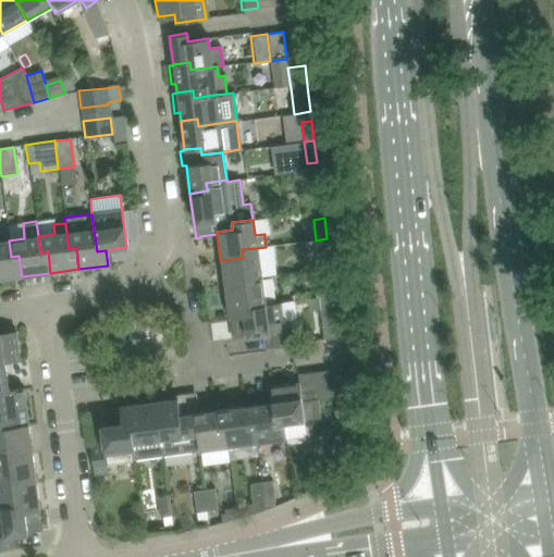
[(0,280),(22,276),(19,256),(11,257),(9,240),(8,232),(0,232),(0,280)]
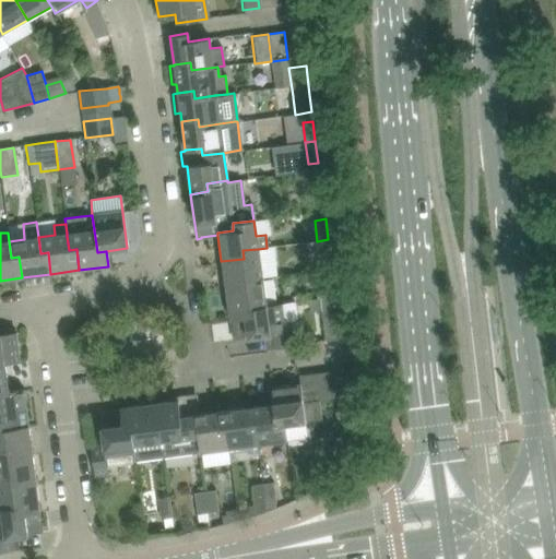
[(328,239),(317,241),(320,262),(331,261),(328,239)]
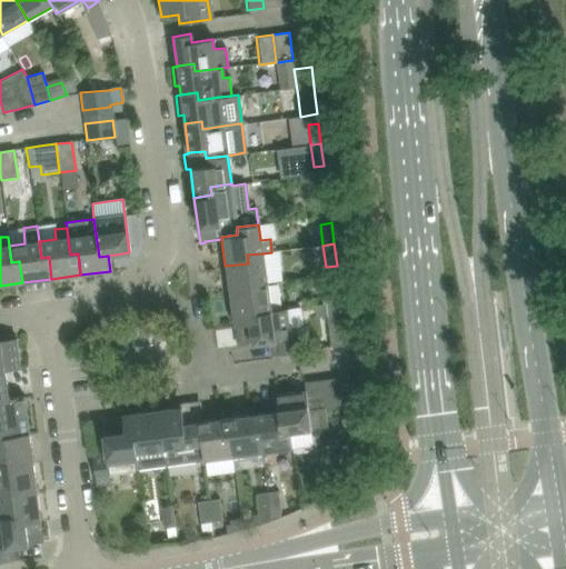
[(225,266),(229,295),(251,292),(250,285),(266,282),(262,253),(247,255),(248,263),(225,266)]
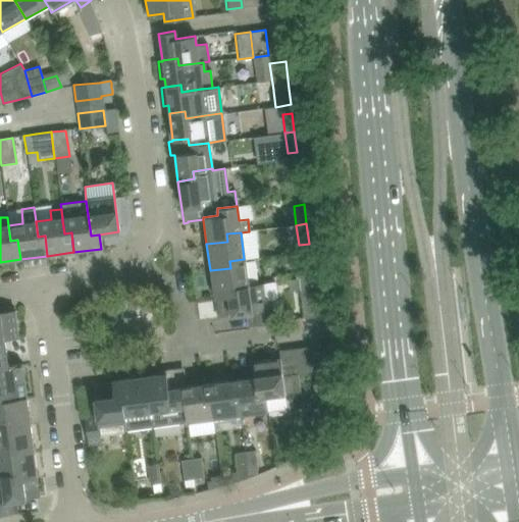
[(210,270),(213,298),(227,296),(234,295),(232,288),(248,285),(244,259),(229,261),(230,268),(210,270)]
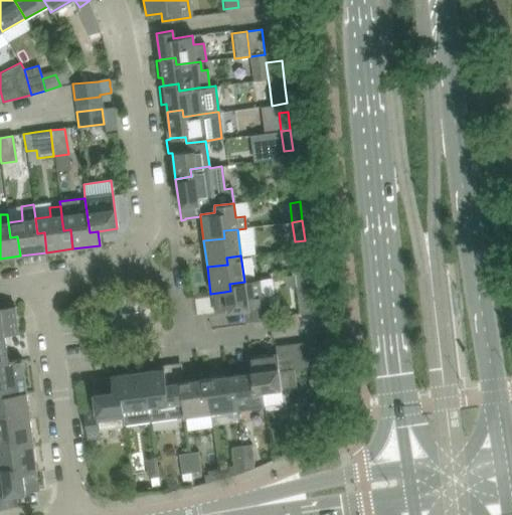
[(292,268),(290,268),(290,274),(293,273),(293,276),(297,301),(298,315),(314,313),(312,298),(309,274),(308,266),(292,268)]
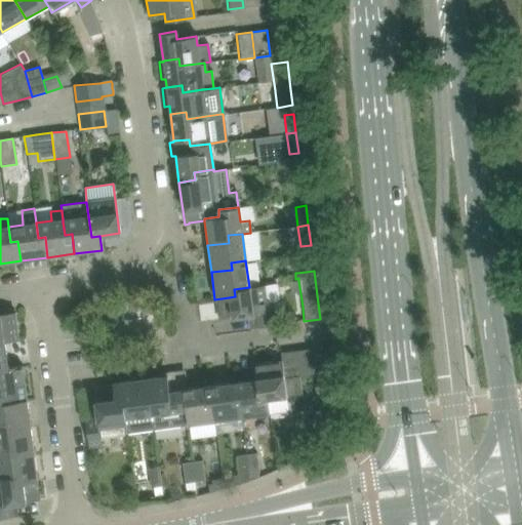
[(229,297),(214,299),(214,300),(217,320),(231,318),(246,316),(248,328),(249,328),(278,324),(277,312),(267,313),(264,292),(263,285),(249,287),(234,289),(235,296),(229,297)]
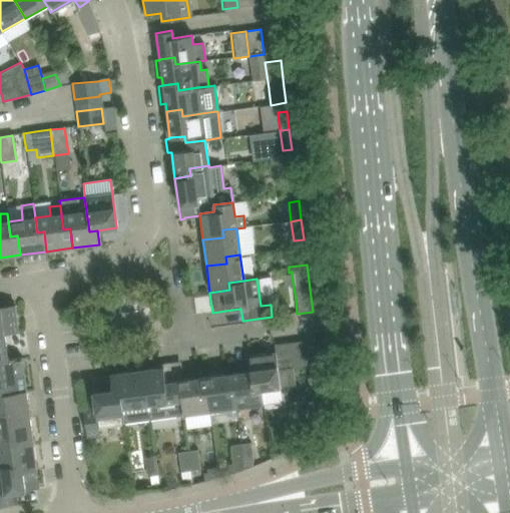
[(0,334),(4,334),(17,332),(14,305),(0,307),(0,334)]
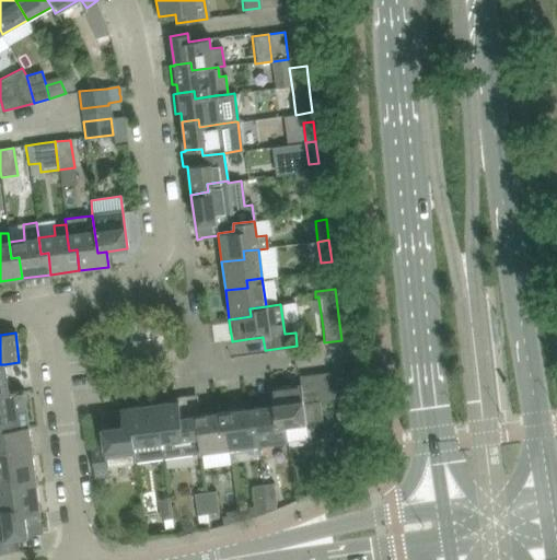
[(357,369),(343,371),(346,398),(360,396),(357,369)]
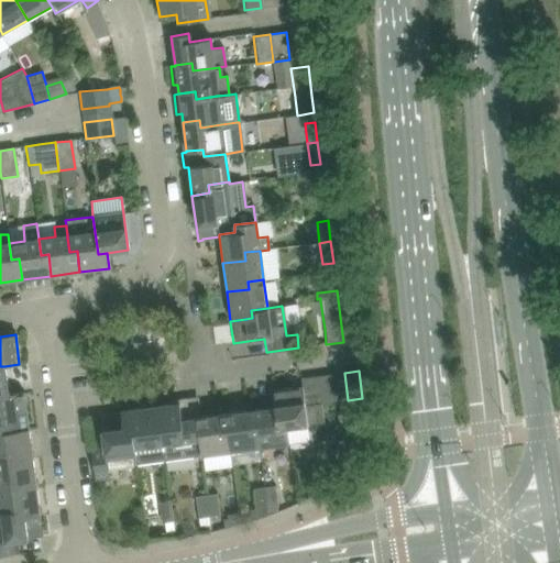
[(344,373),(330,374),(333,403),(348,400),(344,373)]
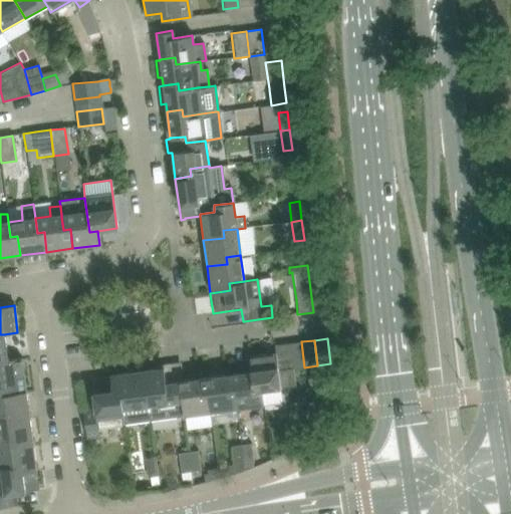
[(301,341),(288,343),(291,368),(304,367),(301,341)]
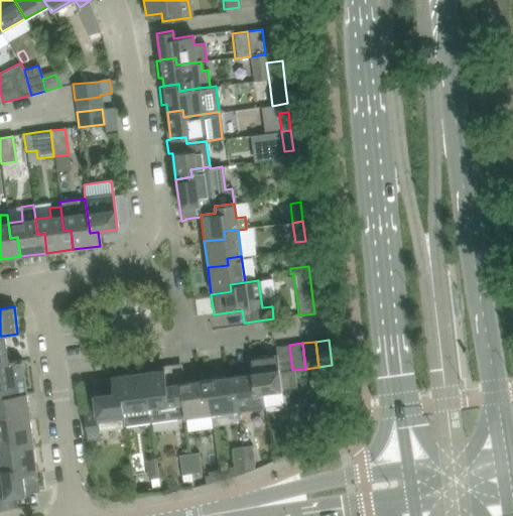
[(275,355),(248,359),(250,374),(250,373),(253,393),(261,392),(263,406),(281,404),(280,390),(295,388),(292,370),(289,345),(274,347),(275,355)]
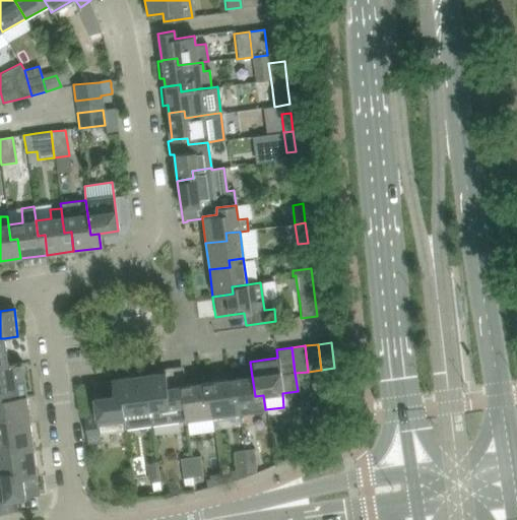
[(0,392),(10,390),(11,398),(25,396),(20,363),(7,365),(0,366),(0,392)]
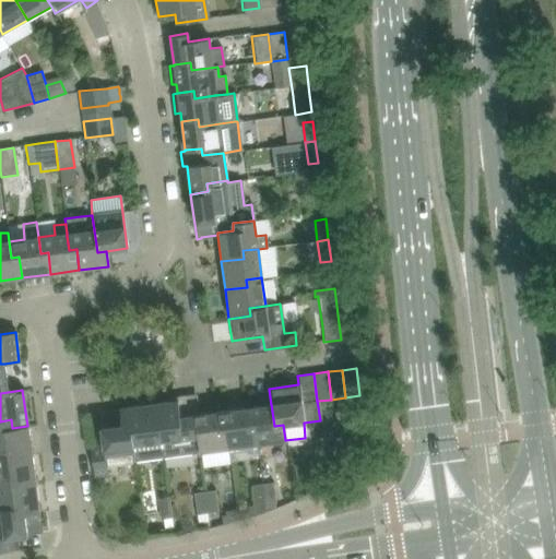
[(176,401),(148,405),(150,421),(158,420),(163,458),(198,453),(196,437),(189,437),(186,416),(178,417),(176,401)]
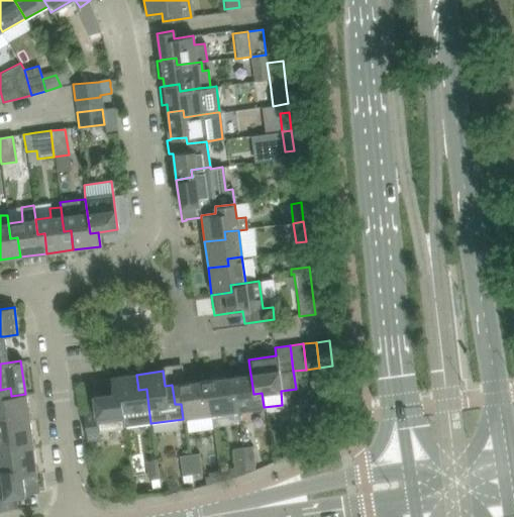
[(250,375),(224,378),(227,397),(234,396),(236,412),(264,408),(262,393),(253,394),(250,374),(250,375)]
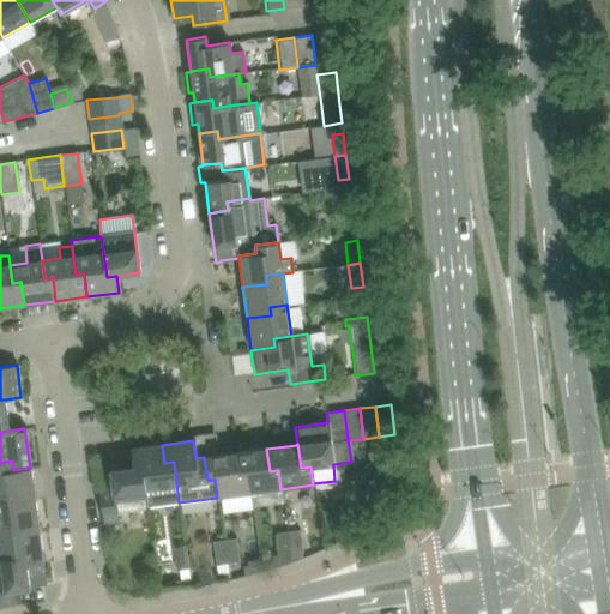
[(372,445),(366,452),(367,461),(374,465),(382,464),(387,457),(387,450),(380,444),(372,445)]
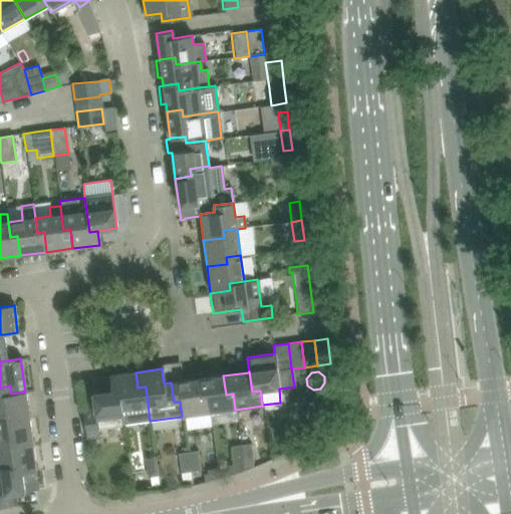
[(108,375),(108,376),(110,391),(110,392),(118,391),(122,424),(150,421),(146,387),(138,388),(136,372),(108,375)]
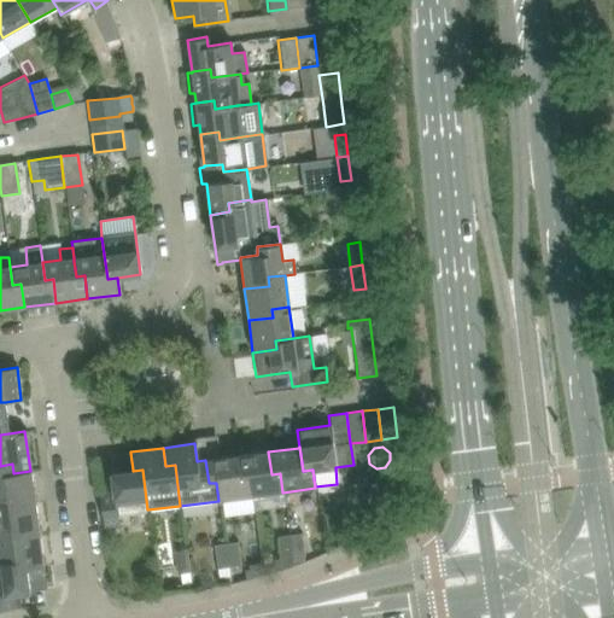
[(268,452),(237,455),(240,479),(249,478),(251,496),(282,493),(280,473),(272,474),(268,452)]
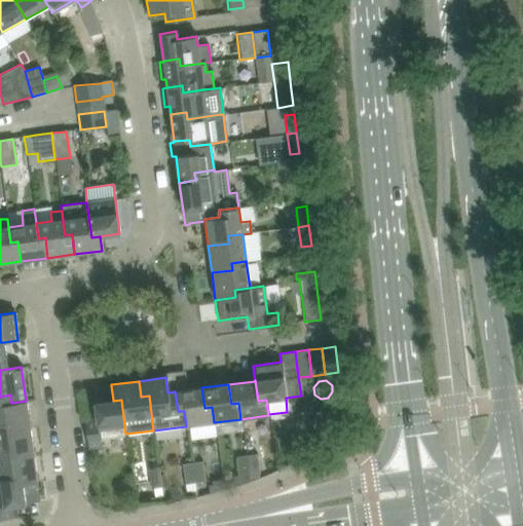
[(96,418),(83,419),(87,449),(100,448),(99,438),(125,434),(121,400),(113,401),(113,400),(111,385),(92,387),(95,403),(94,403),(96,418)]
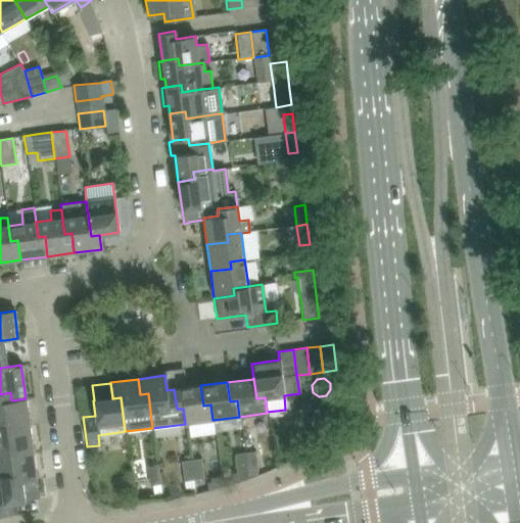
[(200,385),(174,389),(177,409),(183,409),(185,424),(213,420),(210,405),(203,406),(200,385)]
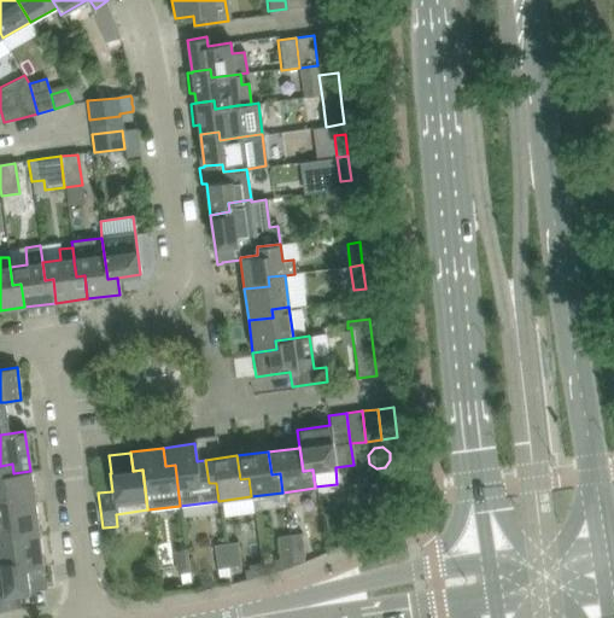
[(0,497),(10,497),(11,506),(34,502),(30,471),(13,473),(12,464),(0,466),(0,497)]
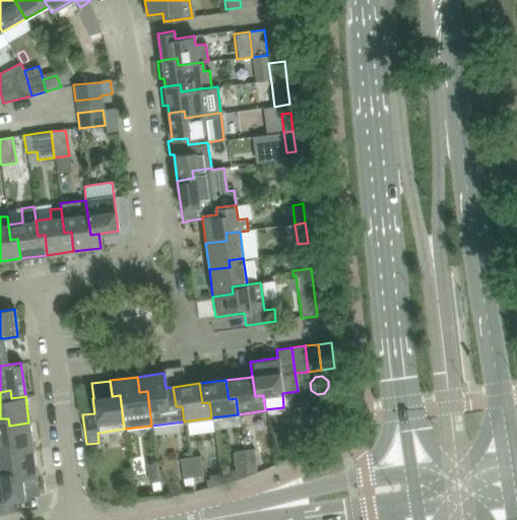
[(325,409),(318,424),(329,429),(336,414),(325,409)]
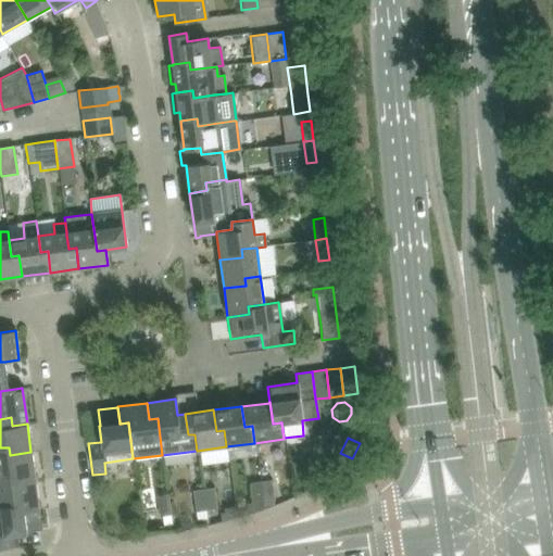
[(0,477),(12,476),(13,483),(35,481),(30,452),(10,455),(9,447),(0,447),(0,477)]
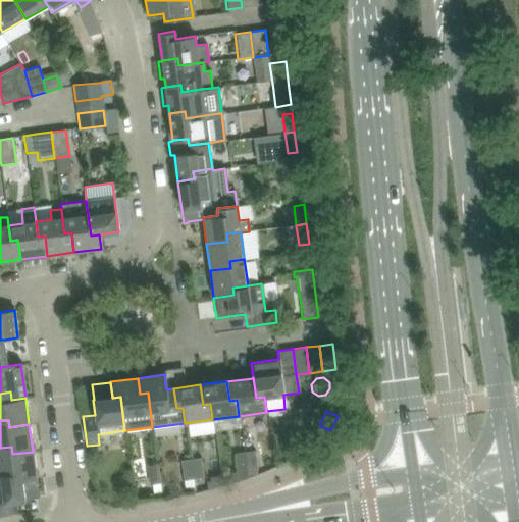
[(0,475),(15,473),(16,480),(22,480),(37,478),(33,452),(12,454),(11,447),(0,448),(0,475)]
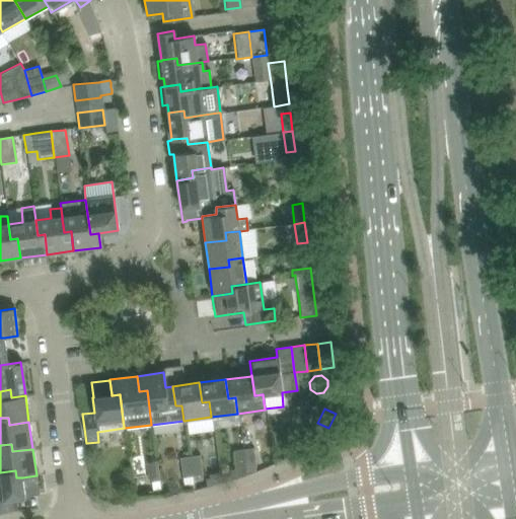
[(252,448),(242,449),(245,469),(255,468),(252,448)]
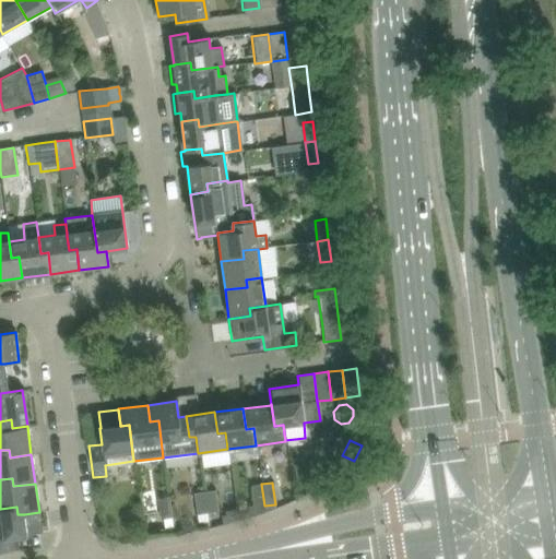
[(252,507),(248,508),(249,516),(264,511),(264,506),(261,484),(250,486),(252,507)]
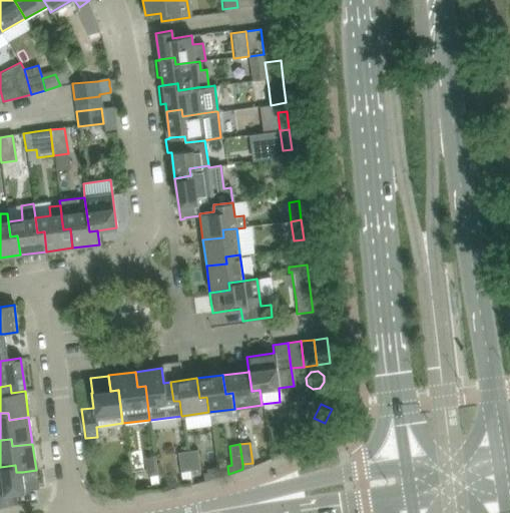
[(196,450),(186,452),(189,470),(199,469),(196,450)]
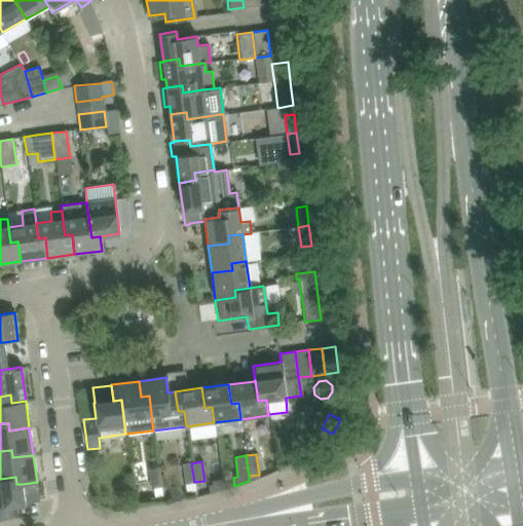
[(194,482),(191,463),(181,464),(184,483),(194,482)]
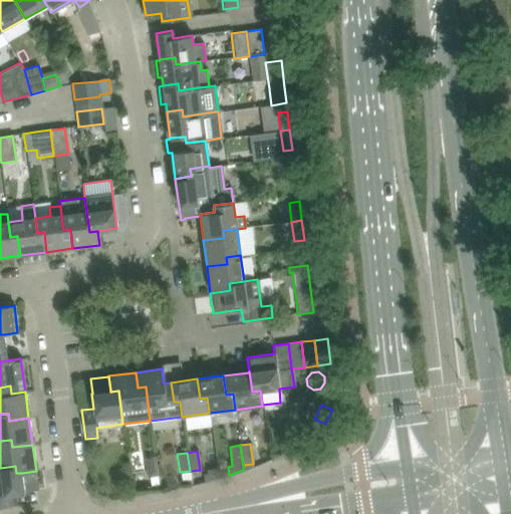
[(145,458),(147,477),(157,476),(155,457),(145,458)]
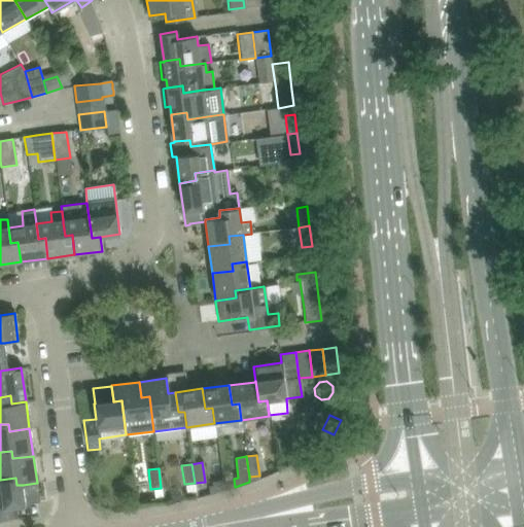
[(16,485),(15,478),(0,480),(0,520),(11,518),(10,506),(25,504),(25,503),(39,501),(37,483),(23,485),(16,485)]
